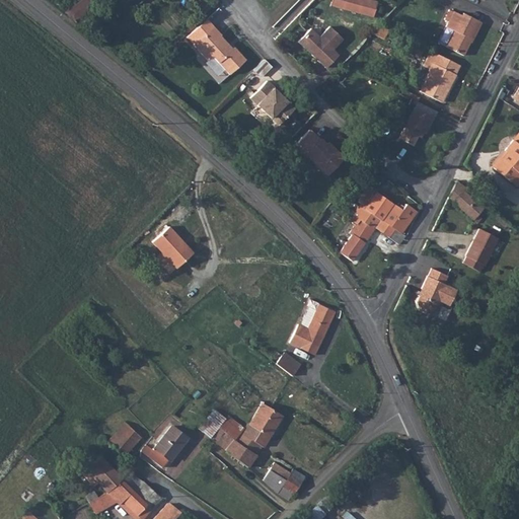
[(366,0),(330,0),(329,6),(377,19),(379,10),(376,9),(377,3),(366,0)]
